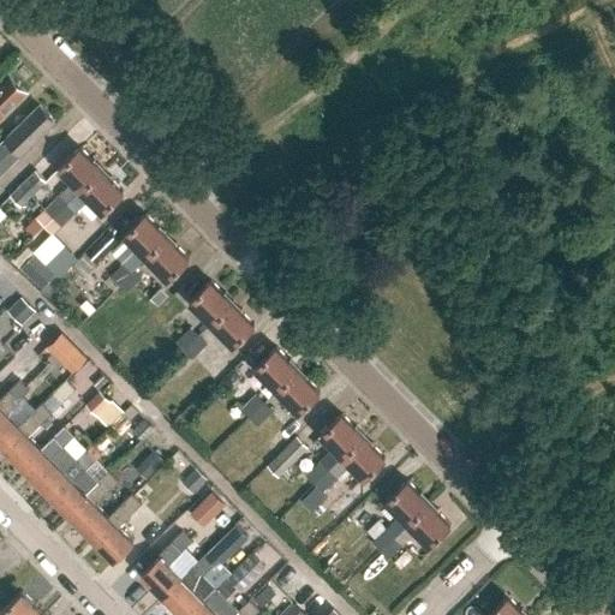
[(0,115),(5,114),(6,109),(25,90),(21,85),(19,82),(15,81),(10,75),(0,83),(0,115)]
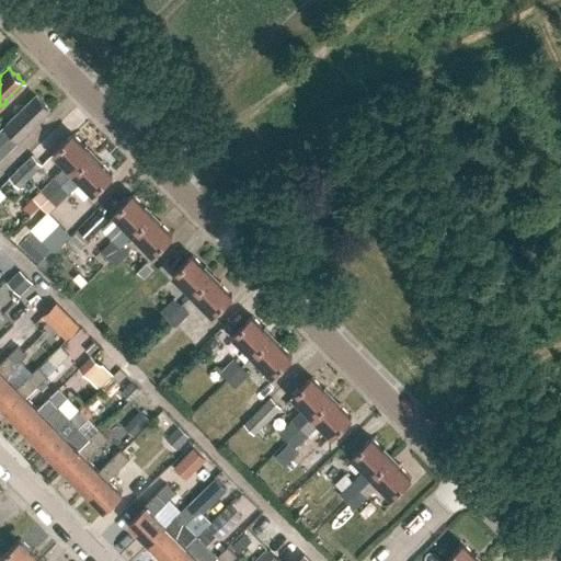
[(32,127),(49,110),(35,95),(0,130),(0,158),(25,134),(29,134),(32,130),(32,127)]
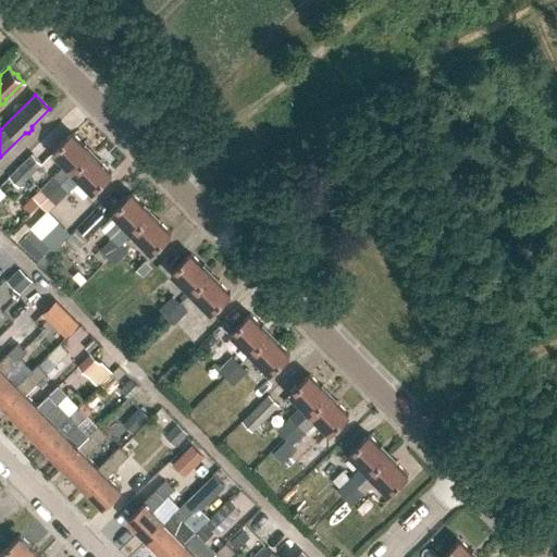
[(53,152),(73,172),(93,152),(73,133),(53,152)]
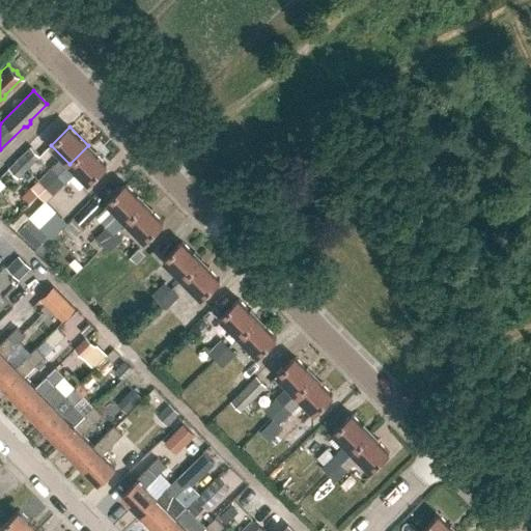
[(88,183),(107,164),(88,145),(70,164),(59,174),(46,187),(53,194),(77,171),(88,183)]
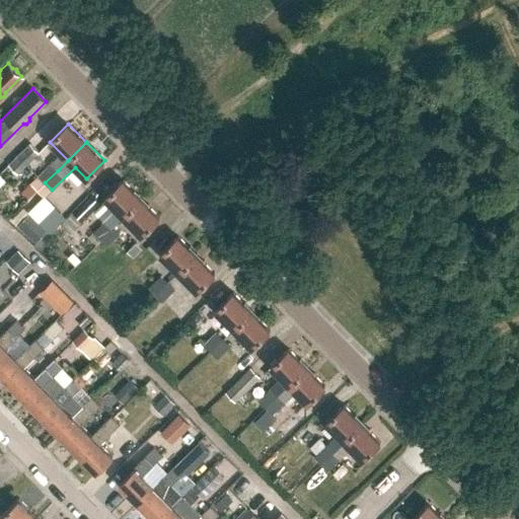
[(29,143),(8,164),(17,174),(40,152),(29,143)]
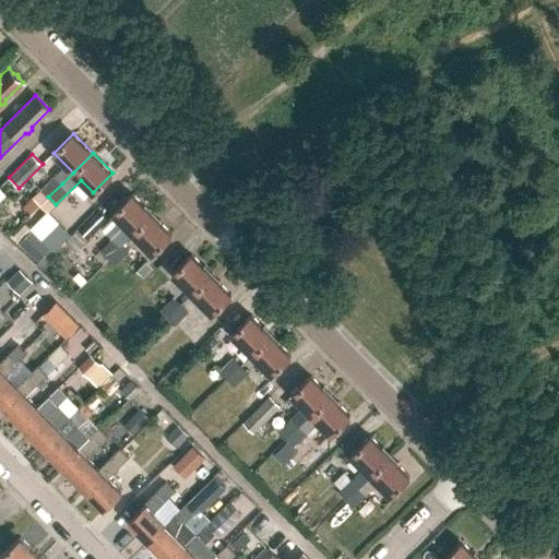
[(48,197),(62,183),(55,176),(42,189),(48,197)]
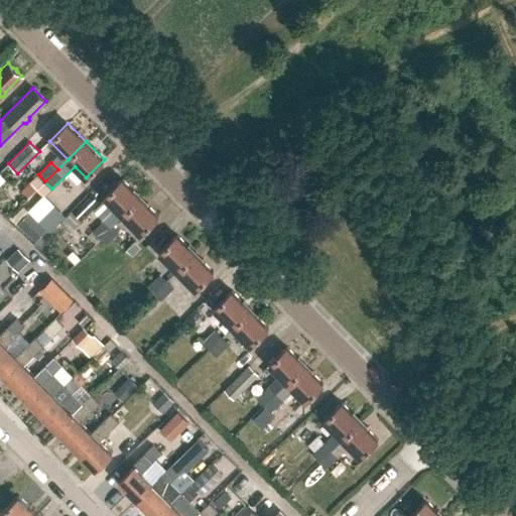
[(100,238),(113,226),(123,216),(140,197),(122,178),(104,197),(115,208),(93,230),(100,238)]
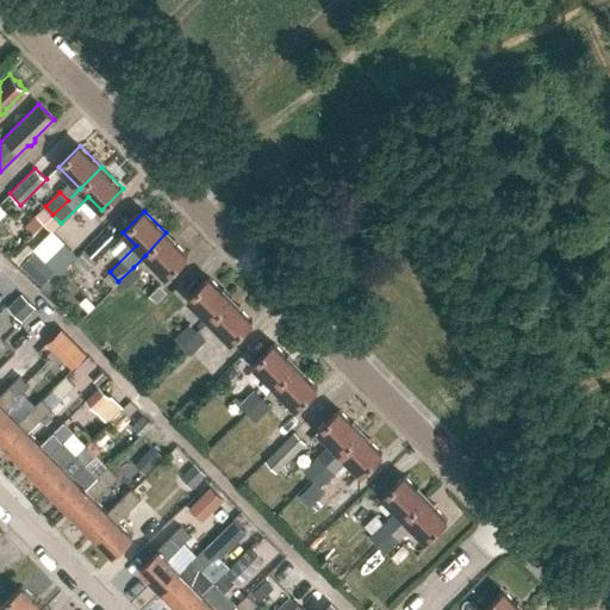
[(93,262),(117,240),(106,229),(83,251),(93,262)]
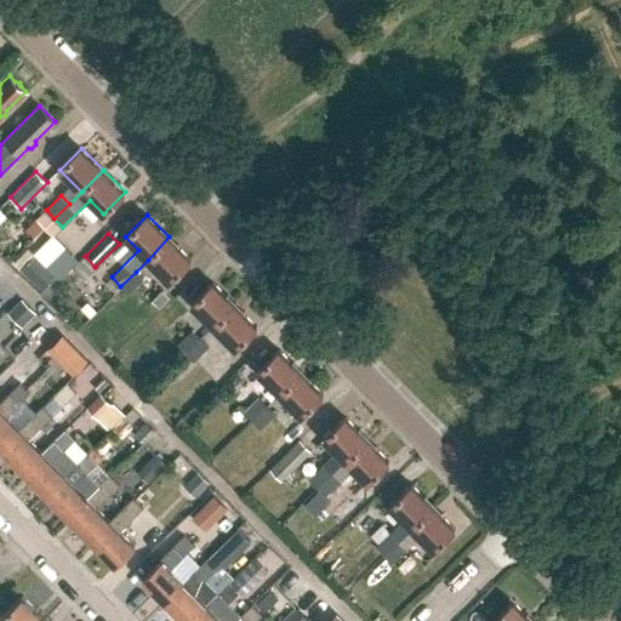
[(169,281),(191,260),(169,237),(148,260),(169,281)]
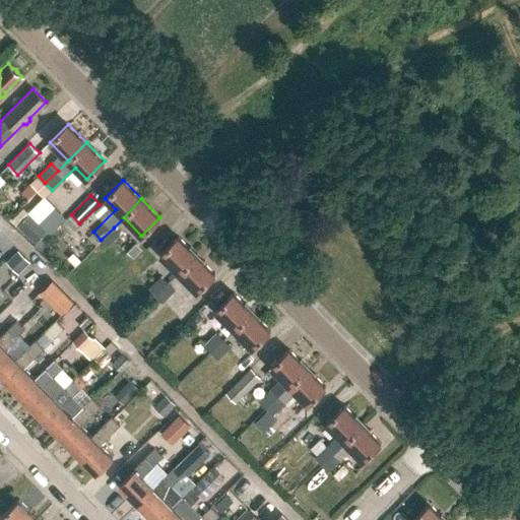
[(36,243),(48,231),(29,213),(17,225),(36,243)]
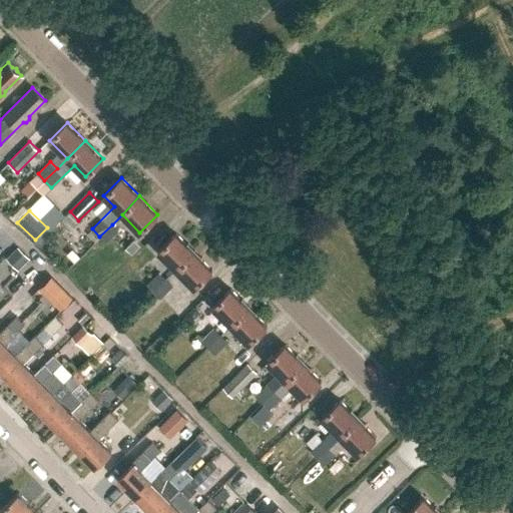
[(118,230),(112,224),(99,236),(105,242),(118,230)]
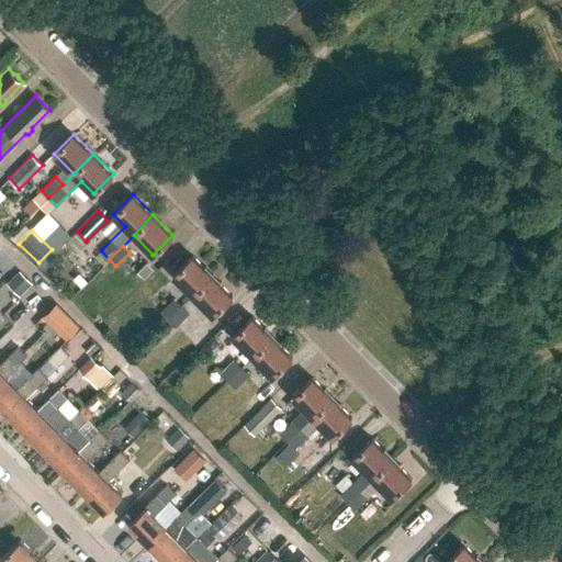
[(173,274),(193,294),(213,276),(193,255),(173,274)]
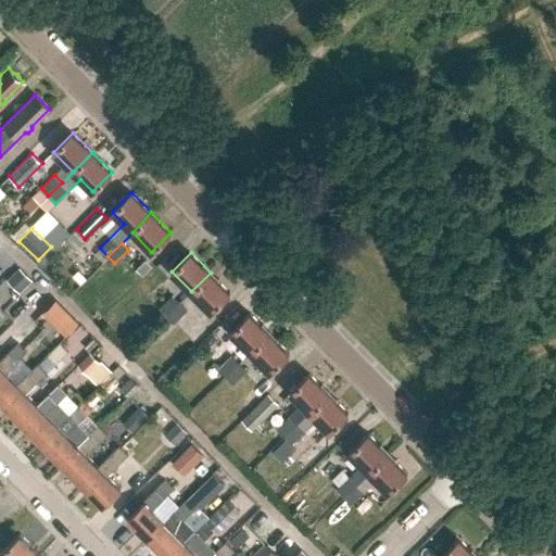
[(138,281),(153,266),(144,257),(129,273),(138,281)]
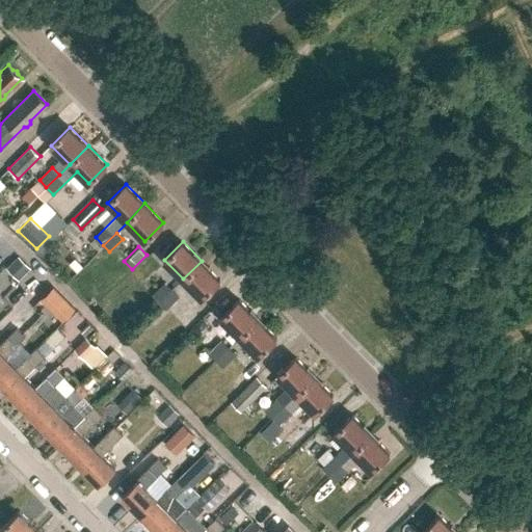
[(202,298),(220,280),(202,261),(183,278),(202,298)]
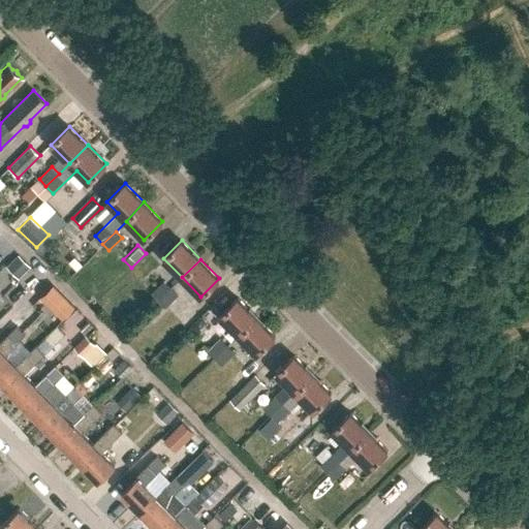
[(16,276),(27,288),(39,277),(28,266),(16,276)]
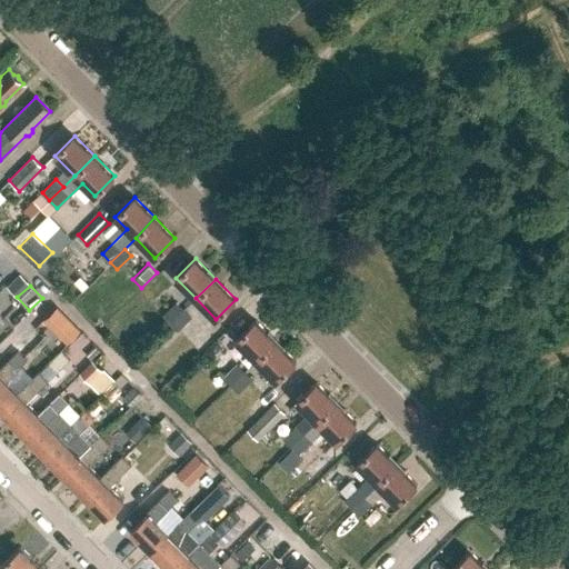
[(177,302),(162,317),(170,323),(185,310),(177,302)]
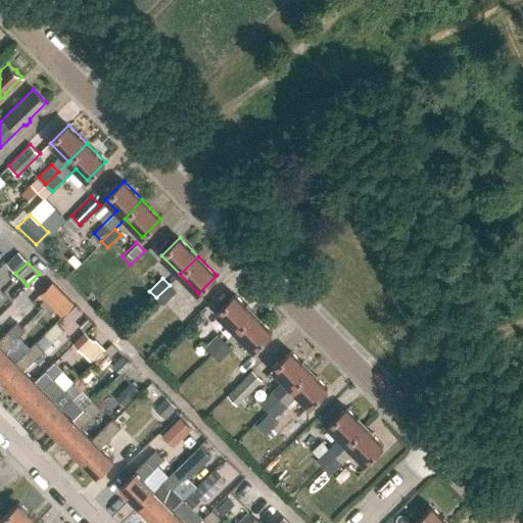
[(40,311),(60,290),(52,281),(31,301),(40,311)]
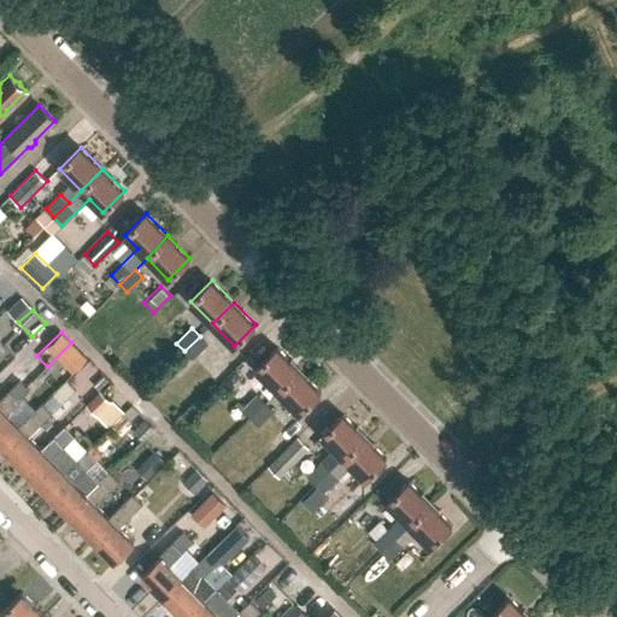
[(207,344),(200,336),(184,351),(192,359),(207,344)]
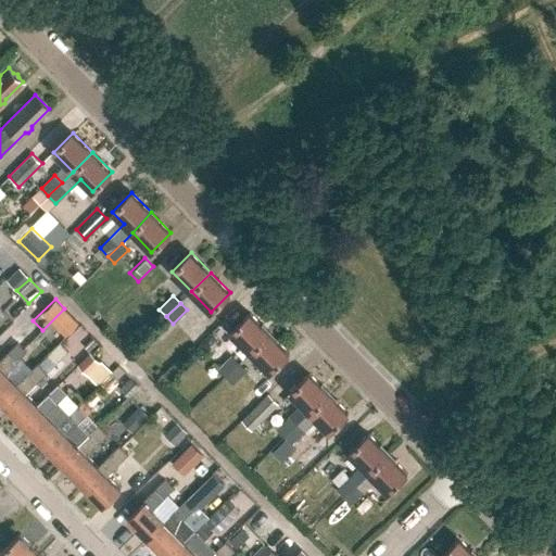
[(230,332),(250,352),(269,333),(250,314),(230,332)]
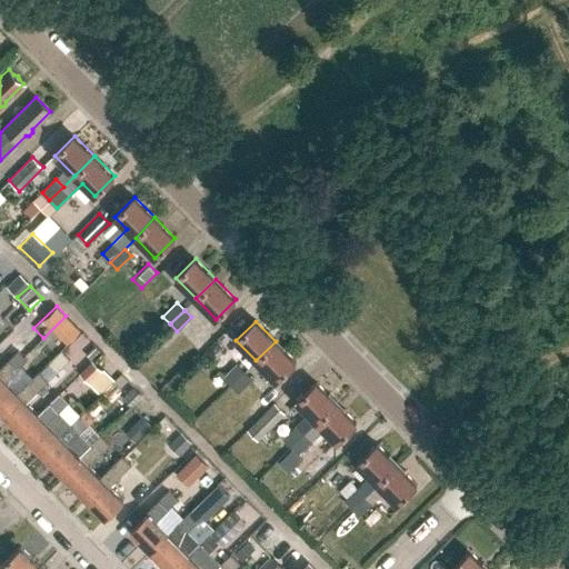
[(276,381),(296,361),(276,341),(256,360),(276,381)]
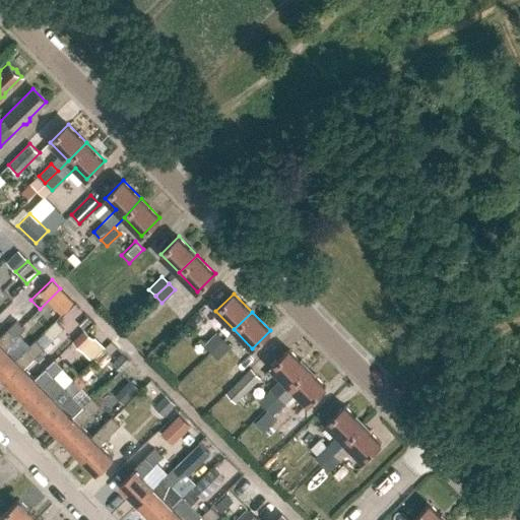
[(0,375),(1,376),(17,361),(15,360),(5,348),(24,330),(15,321),(0,336),(0,375)]
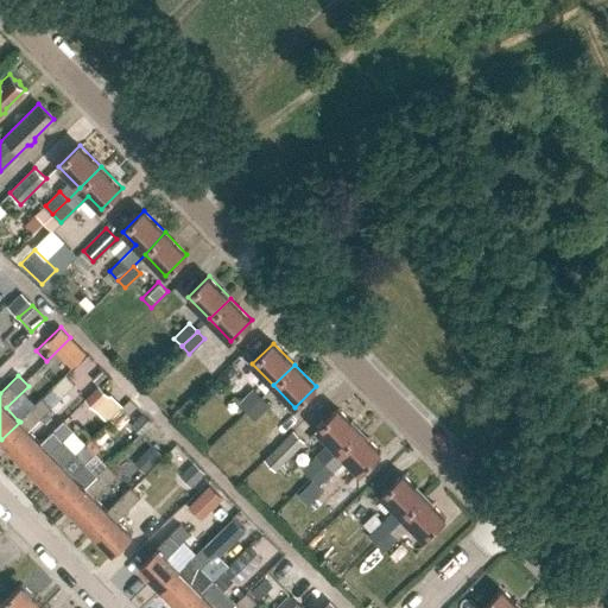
[(43,400),(40,398),(18,420),(20,422),(1,439),(24,462),(42,444),(40,443),(29,430),(74,386),(65,378),(43,400)]
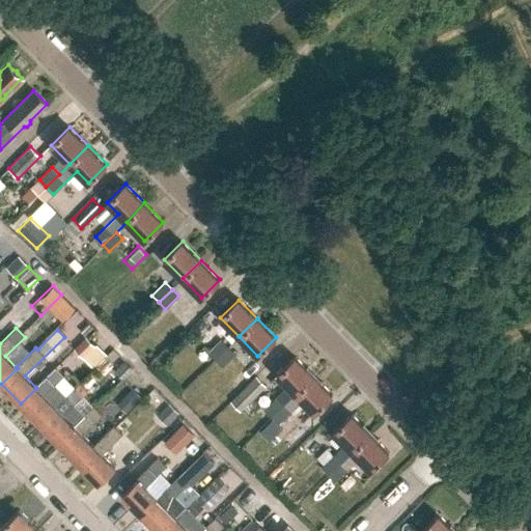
[(93,368),(107,355),(98,344),(96,345),(87,336),(75,348),(93,368)]
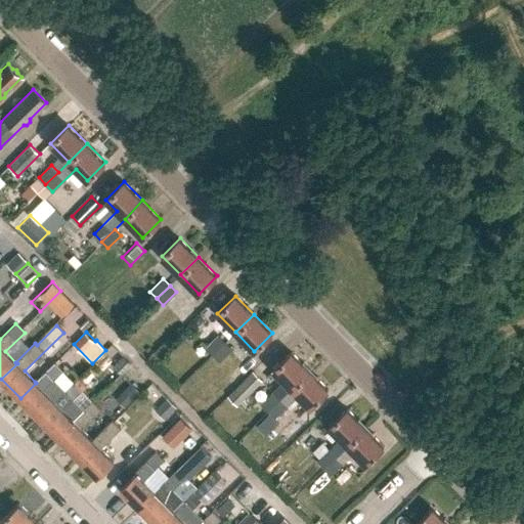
[(218,336),(206,348),(213,355),(225,343),(218,336)]
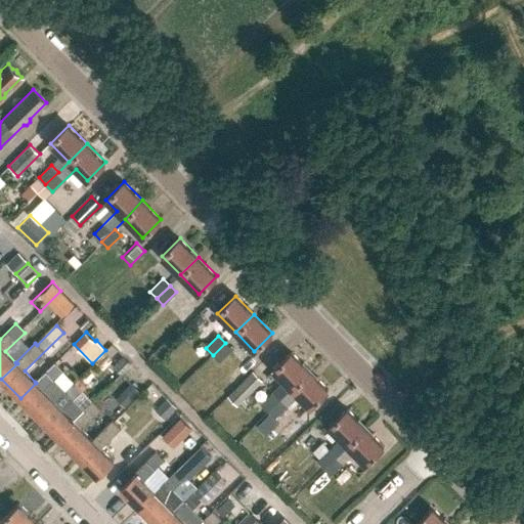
[(232,350),(225,343),(213,355),(220,363),(232,350)]
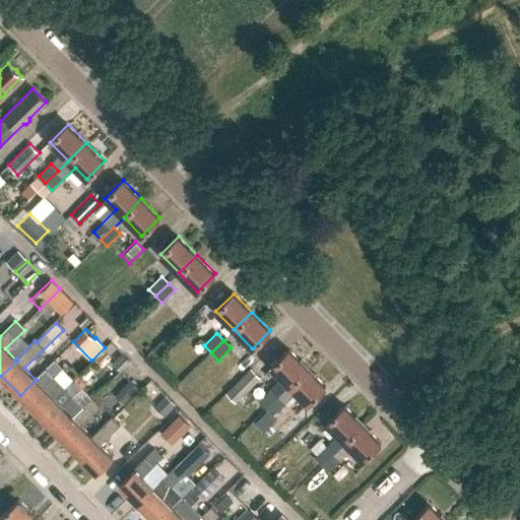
[(266,408),(278,396),(289,385),(307,368),(288,349),(271,367),(282,379),(260,401),(266,408)]
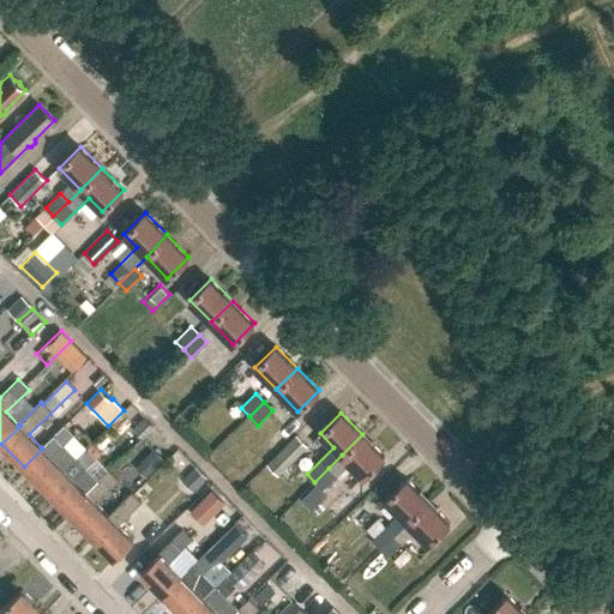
[(133,447),(154,426),(144,416),(132,429),(137,434),(128,443),(133,447)]
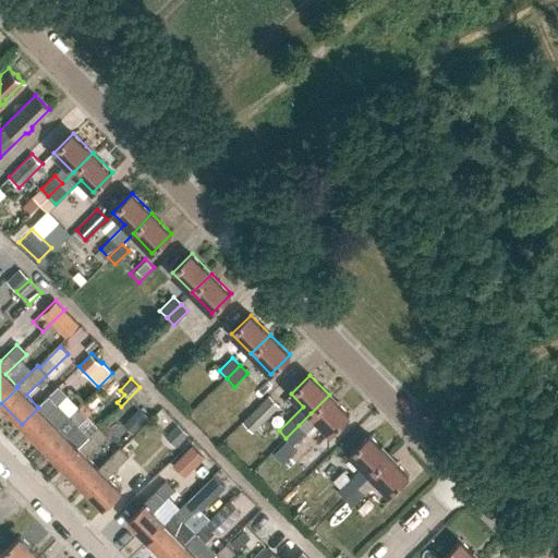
[(58,386),(37,407),(38,408),(22,424),(41,445),(59,428),(58,427),(69,416),(57,404),(67,395),(58,386)]
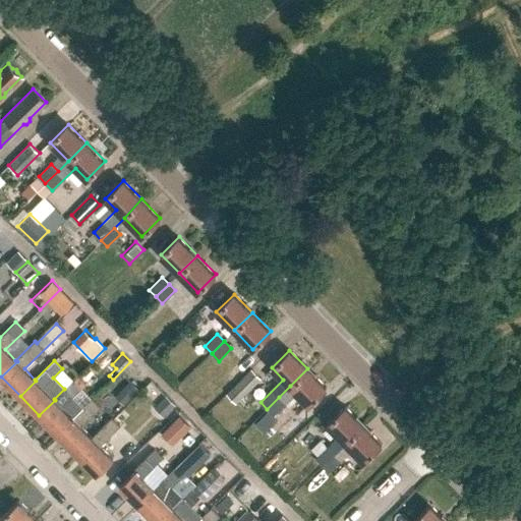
[(308,405),(326,388),(307,368),(290,386),(279,397),(286,403),(296,393),(308,405)]
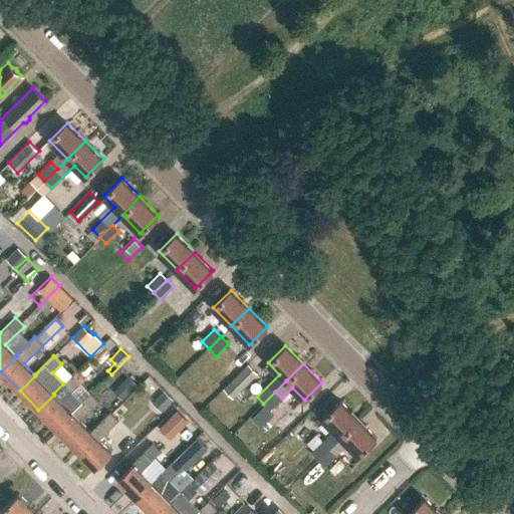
[(258,374),(248,364),(231,380),(223,389),(233,399),(258,374)]
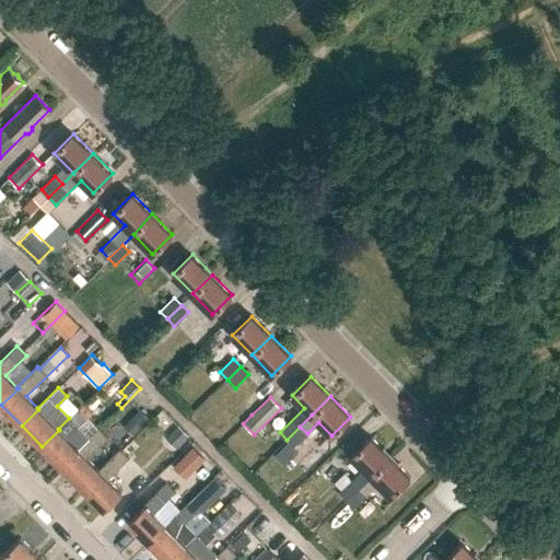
[(79,408),(69,418),(58,429),(59,430),(42,446),(62,467),(80,451),(78,450),(89,439),(77,428),(88,418),(79,408)]
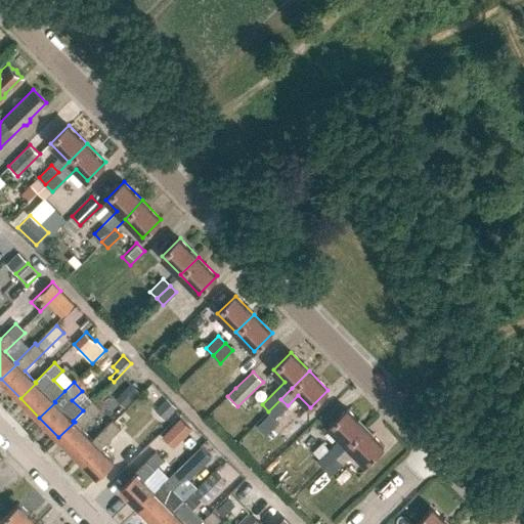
[(288,405),(280,399),(268,411),(275,418),(288,405)]
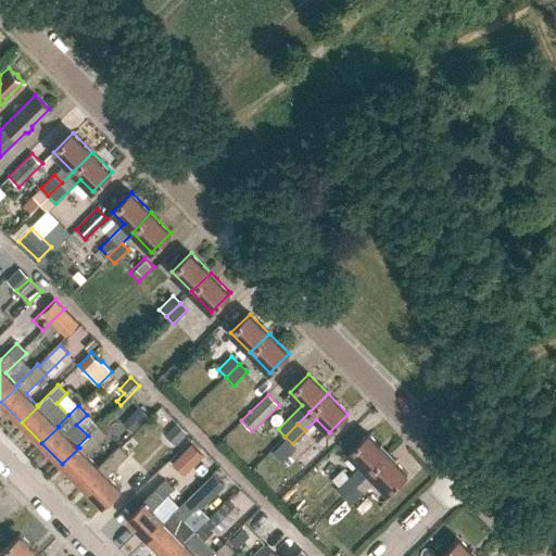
[(98,426),(88,436),(77,446),(79,447),(62,464),(81,484),(99,468),(98,467),(86,455),(106,434),(98,426)]
